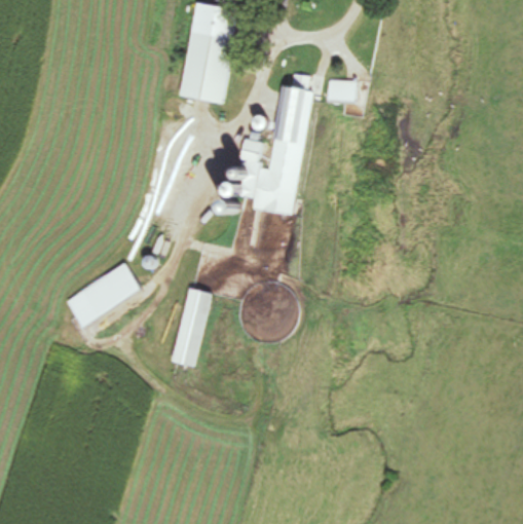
[(190,32),(179,97),(226,105),(237,40),(190,32)]
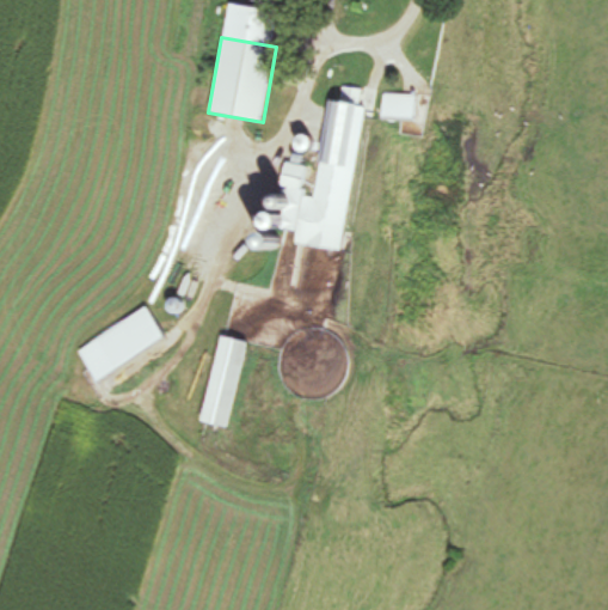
[(343,251),(367,90),(344,86),(341,103),(327,101),(313,193),(304,191),(308,166),(281,163),(276,194),(250,189),(252,169),(196,160),(191,187),(244,195),(240,215),(259,218),(259,221),(278,224),(277,227),(295,230),(293,243),(343,251)]
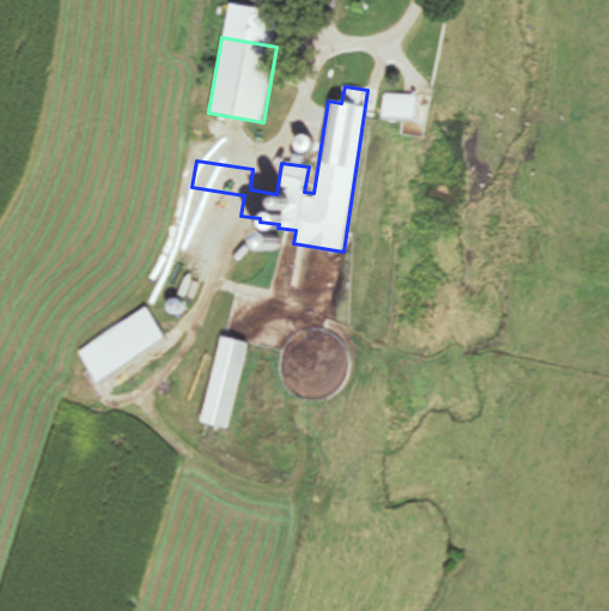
[(414,118),(413,94),(382,96),(383,119),(414,118)]
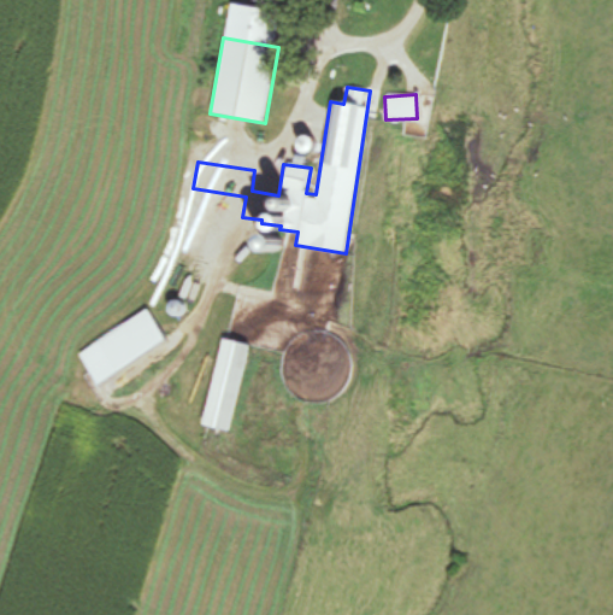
[(98,346),(107,361),(159,324),(149,310),(98,346)]
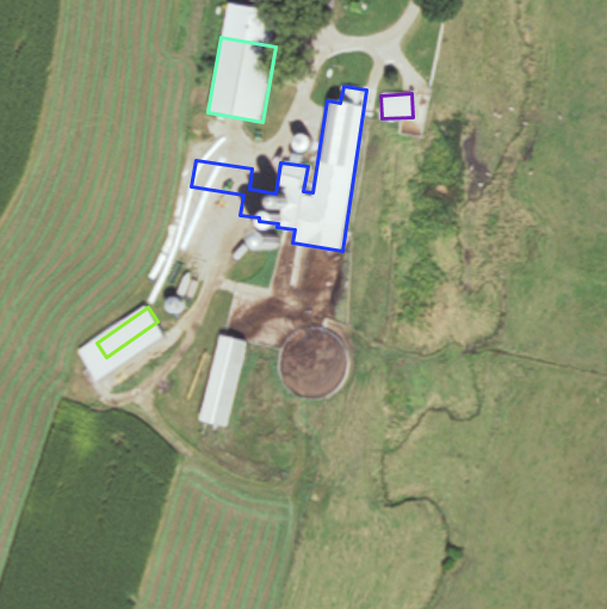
[(246,339),(216,334),(202,422),(230,428),(246,339)]
